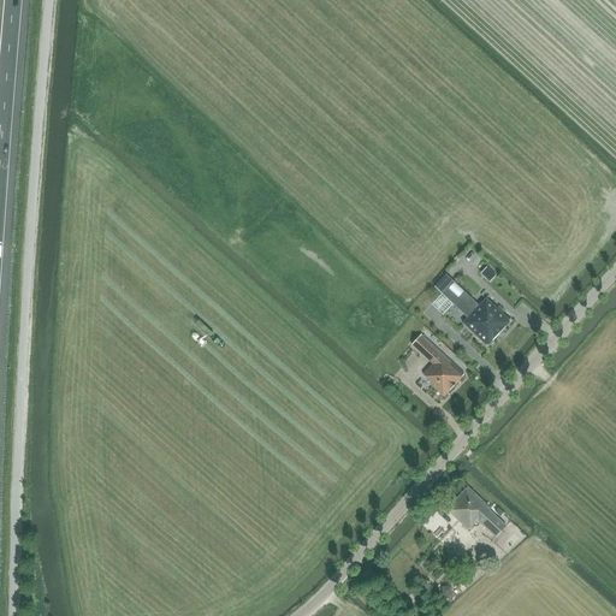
[(454,280),(446,274),(434,286),(442,294),(454,280)]
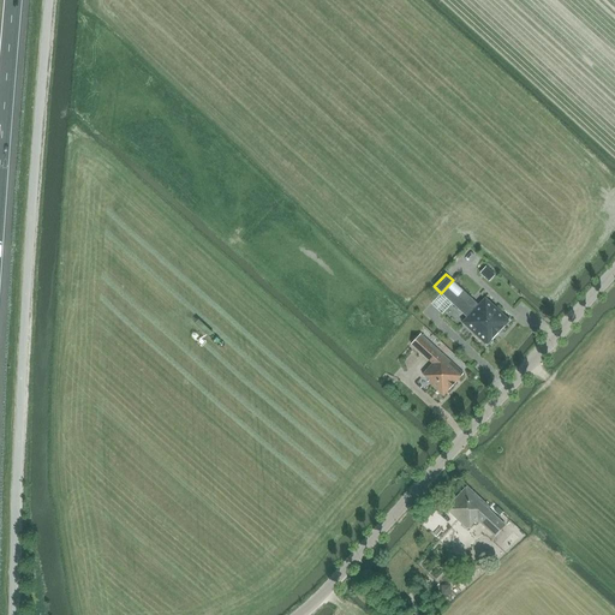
[(453,280),(441,293),(467,317),(463,323),(485,345),(487,346),(488,345),(497,335),(493,330),(494,329),(460,298),(465,292),(453,280)]
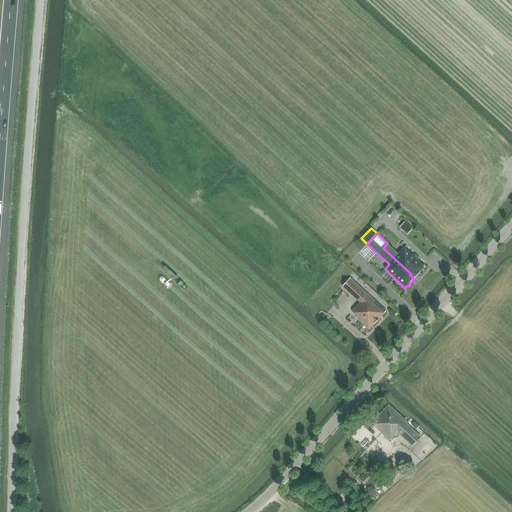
[(387,243),(383,248),(411,274),(410,275),(414,279),(424,268),(425,267),(424,267),(404,248),(398,254),(387,243)]
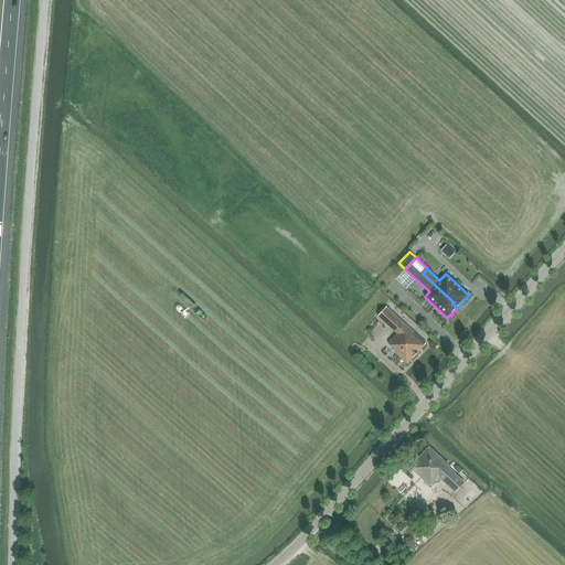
[(406,324),(386,306),(376,318),(396,336),(388,344),(394,350),(393,351),(407,364),(425,345),(405,327),(406,324)]
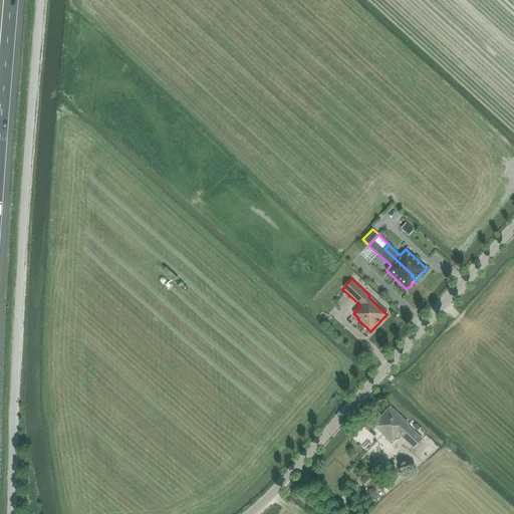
[(422,439),(411,429),(413,427),(392,408),(373,426),(391,442),(396,437),(398,438),(400,436),(413,449),(422,439)]
